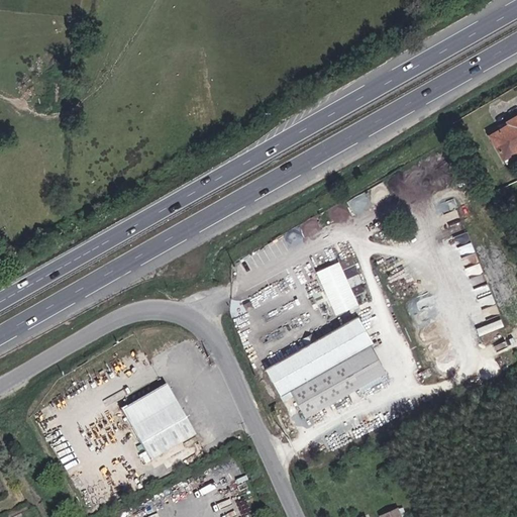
[(513,152),(516,149),(516,115),(498,127),(500,130),(490,136),(502,159),(513,152)]
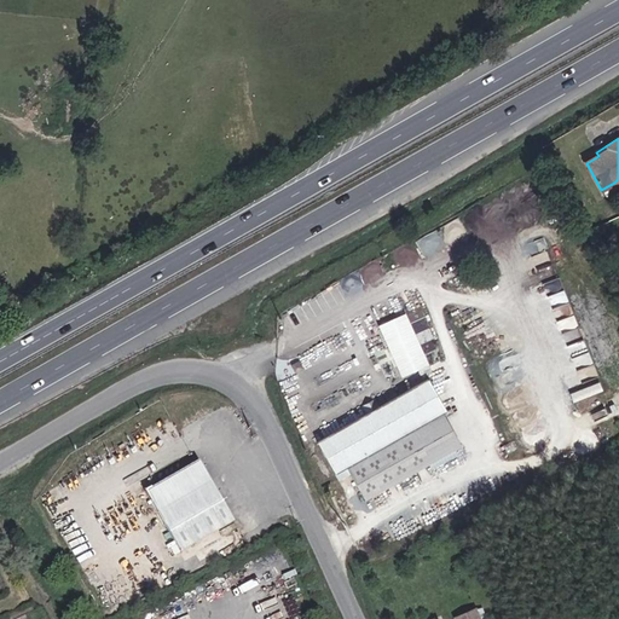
[(601,190),(606,197),(618,190),(614,183),(601,190)]
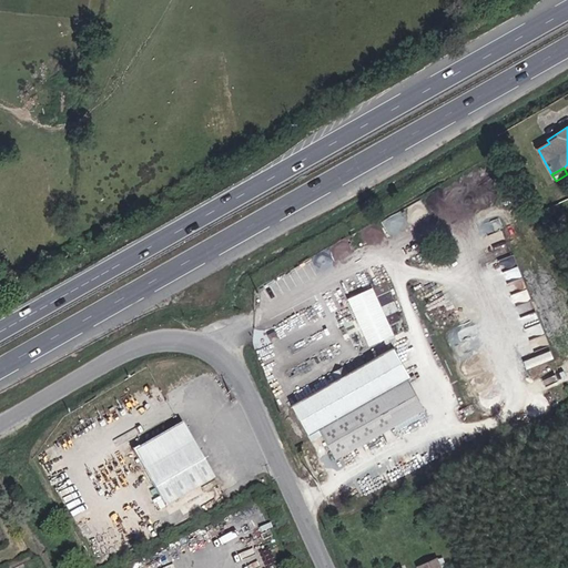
[(337,259),(357,252),(353,237),(332,244),(337,259)]
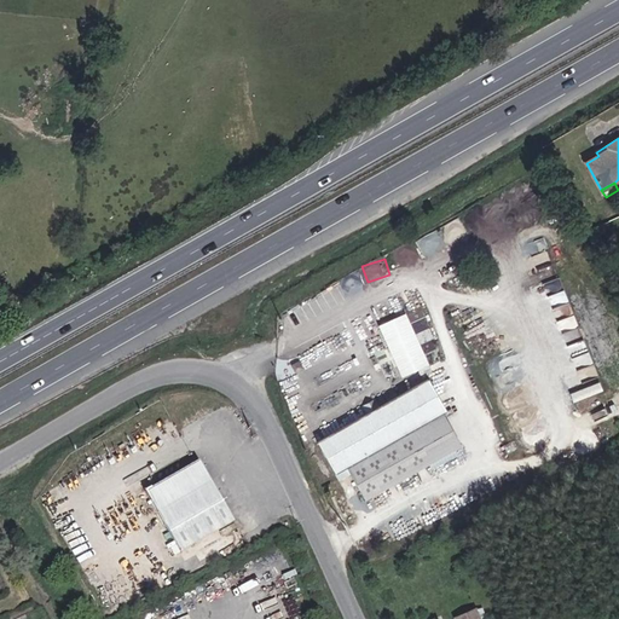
[(403,379),(428,366),(403,316),(377,328),(403,379)]
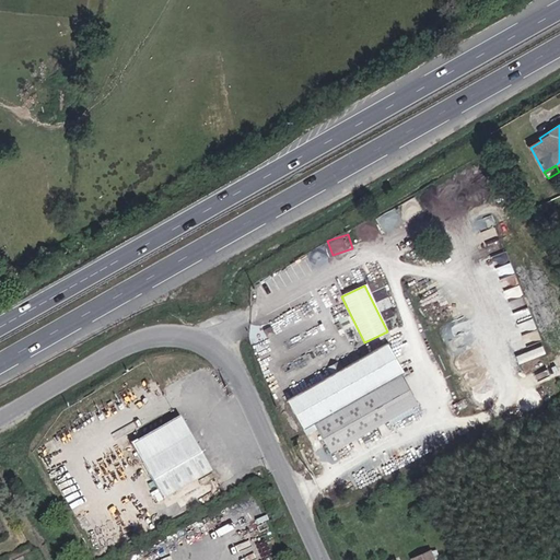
[(405,370),(387,343),(288,398),(303,428),(315,420),(331,452),(418,403),(401,373),(405,370)]
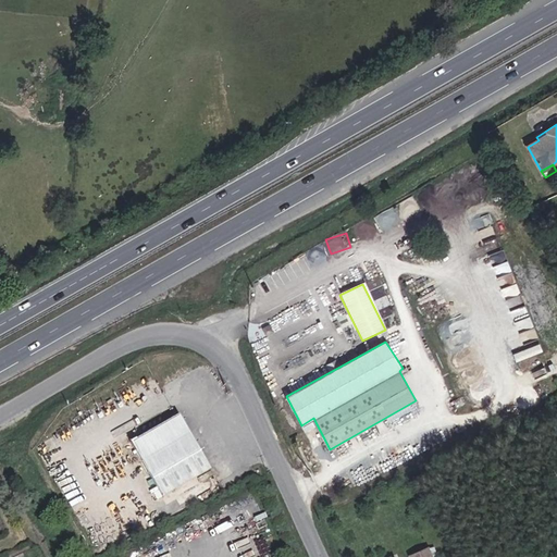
[(177,413),(132,440),(163,496),(211,469),(177,413)]
